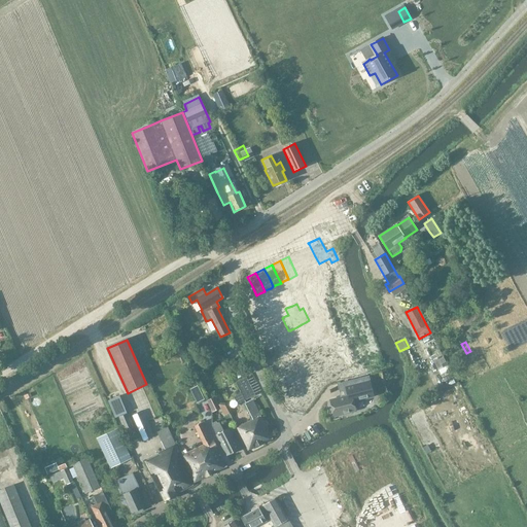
[(221,353),(231,349),(229,345),(219,349),(221,353)]
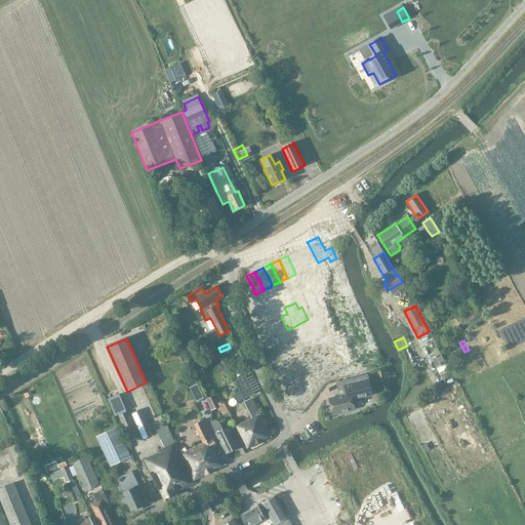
[(434,353),(430,356),(436,368),(437,371),(446,366),(438,349),(433,351),(434,353)]
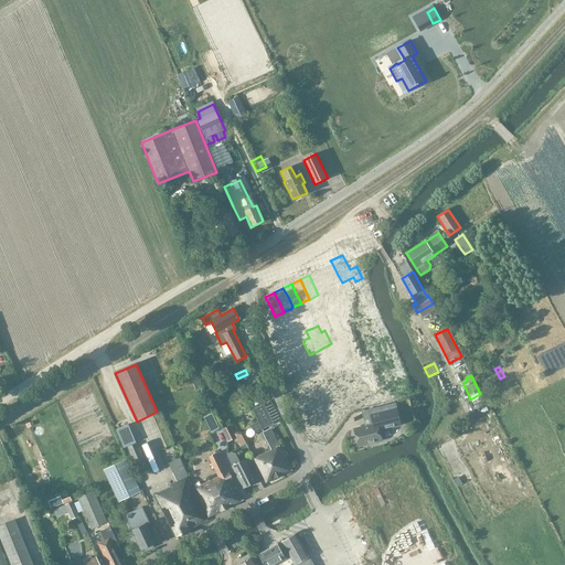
[(342,393),(336,396),(342,409),(349,406),(358,402),(361,401),(364,398),(358,385),(354,386),(351,380),(342,384),(339,386),(342,393)]
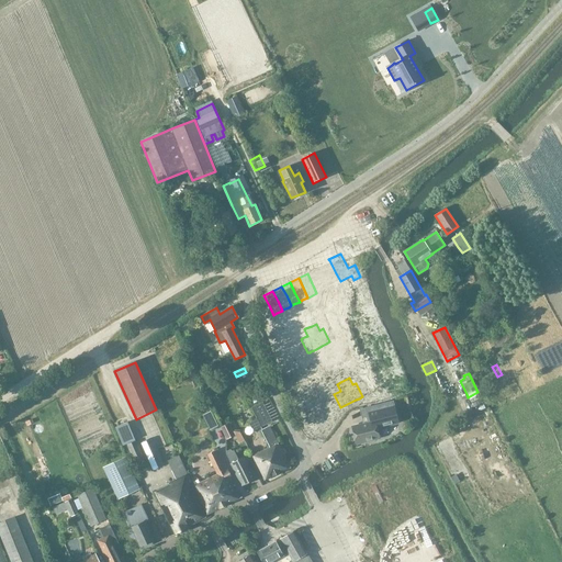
[(371,423),(351,427),(356,445),(379,438),(377,429),(384,427),(398,424),(393,402),(379,405),(367,408),(371,423)]
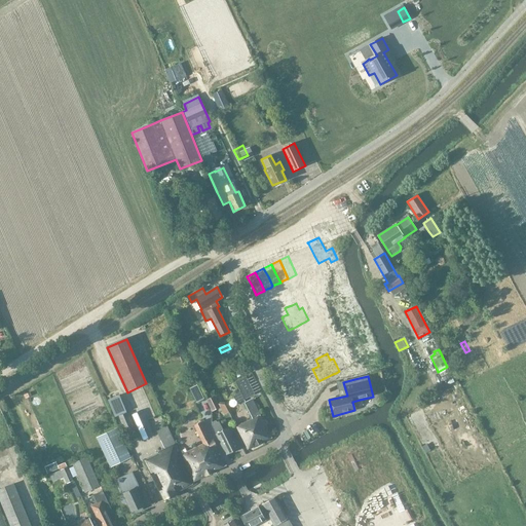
[(441,389),(451,386),(449,381),(439,384),(441,389)]
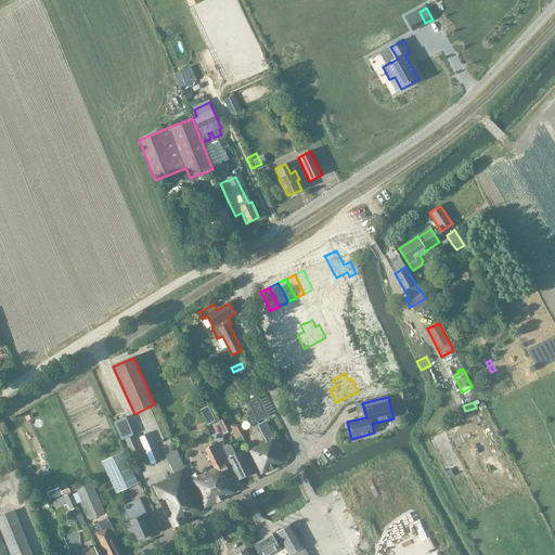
[(145,462),(126,416),(114,422),(121,440),(126,438),(137,465),(145,462)]
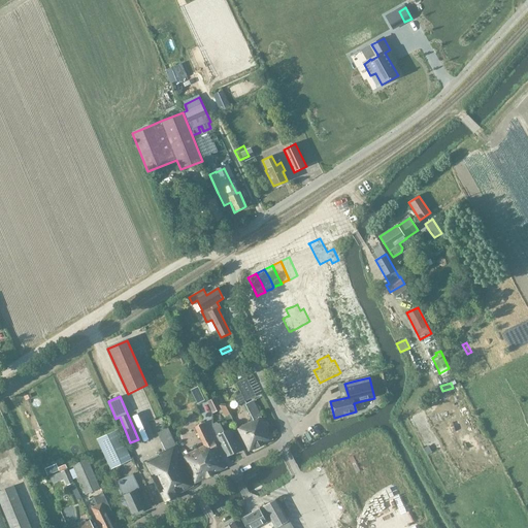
[(206,401),(211,410),(212,414),(221,409),(227,410),(225,406),(220,406),(216,397),(206,401)]
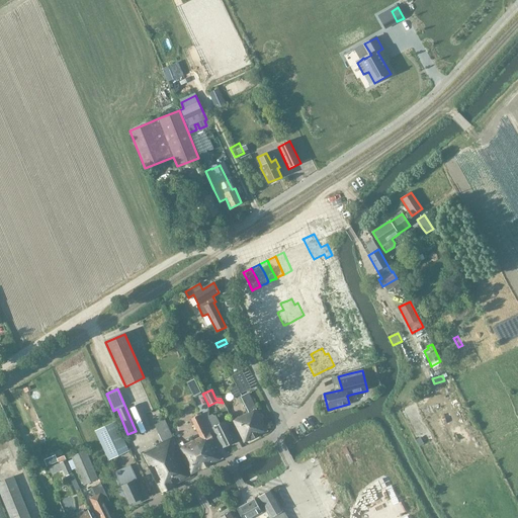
[(268,431),(249,393),(241,397),(248,412),(232,420),(244,443),(268,431)]
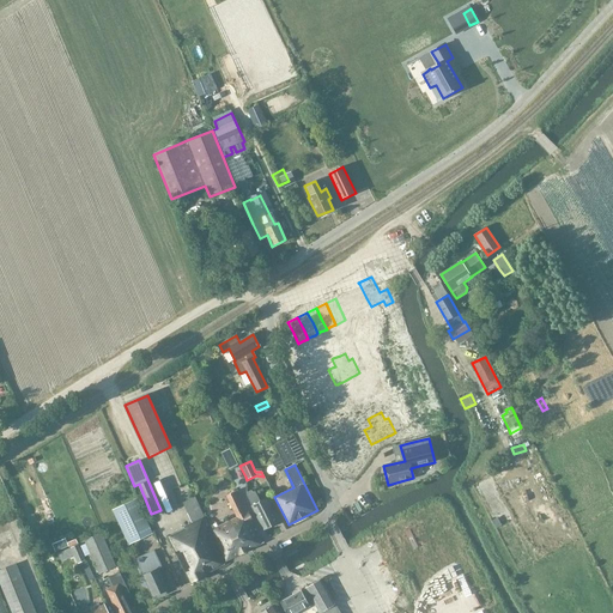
[(237,517),(230,521),(238,540),(237,541),(243,553),(263,542),(237,490),(226,496),(237,517)]
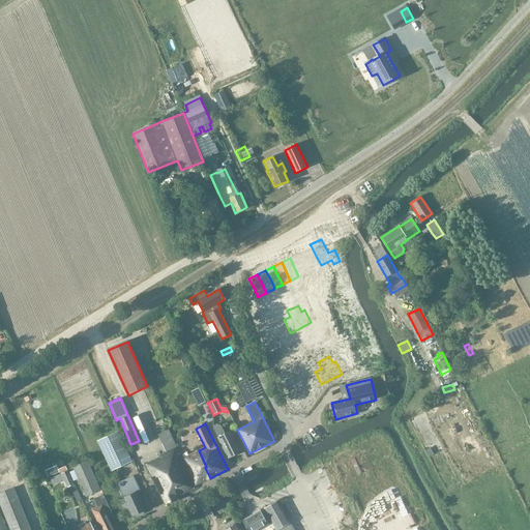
[(241,451),(235,437),(231,431),(225,434),(221,424),(213,429),(221,444),(228,459),(241,451)]
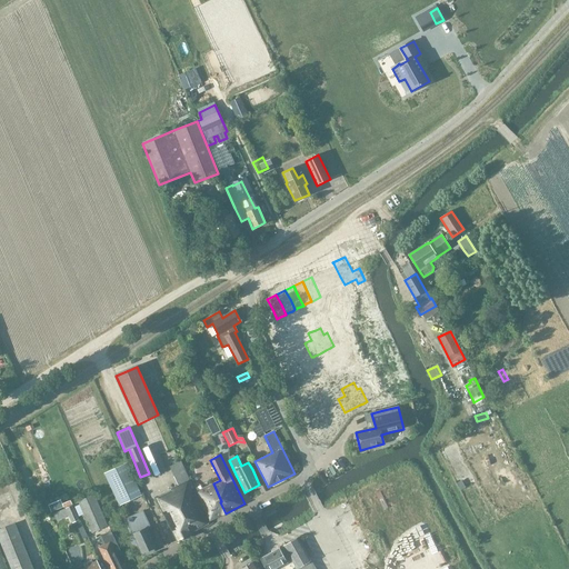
[(33,469),(41,466),(38,458),(29,461),(33,469)]
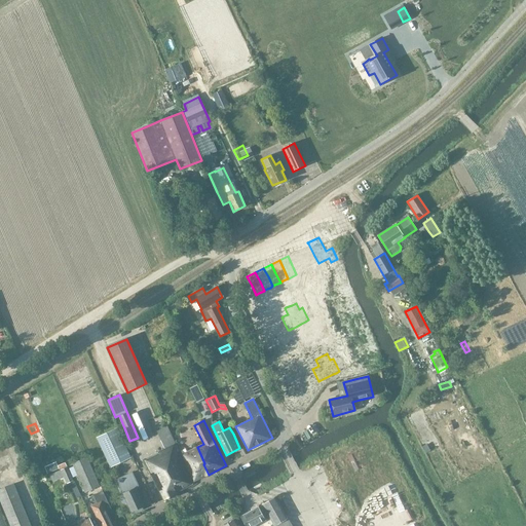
[(192,484),(175,444),(167,426),(156,431),(164,449),(143,460),(164,501),(177,495),(176,493),(192,484)]
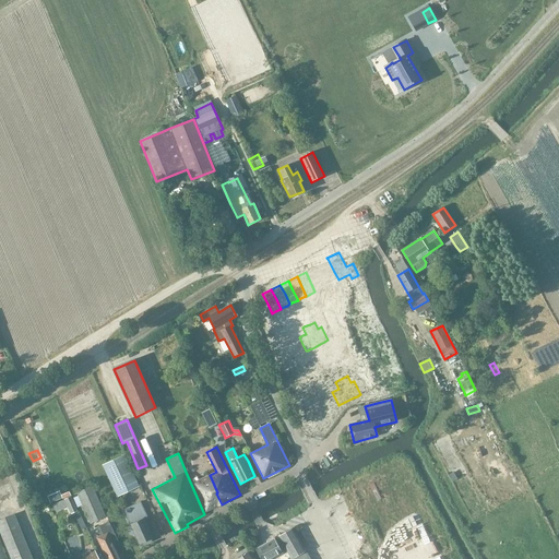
[(38,459),(43,474),(52,471),(48,455),(38,459)]
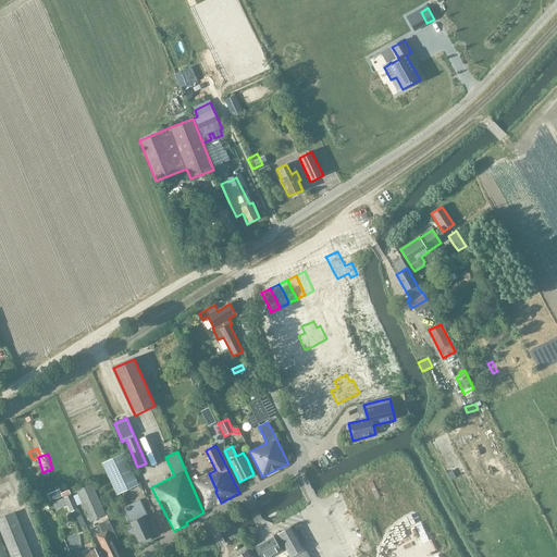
[(124,454),(102,463),(116,495),(138,484),(124,454)]
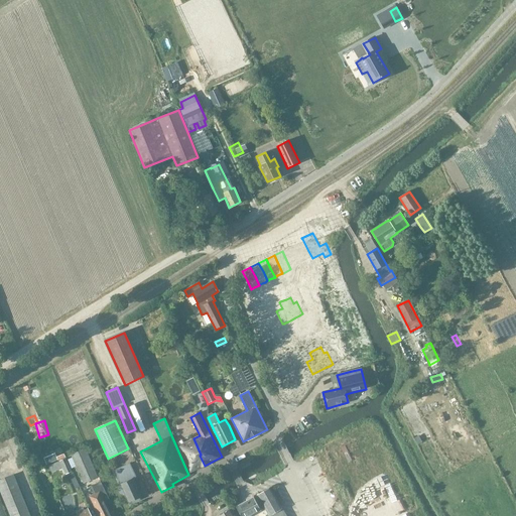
[(201,455),(194,438),(178,445),(190,473),(205,466),(200,456),(201,455)]
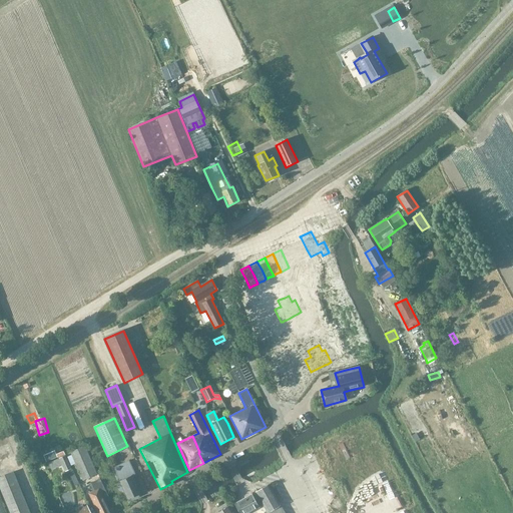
[(70,452),(82,480),(83,481),(97,474),(84,446),(70,452)]
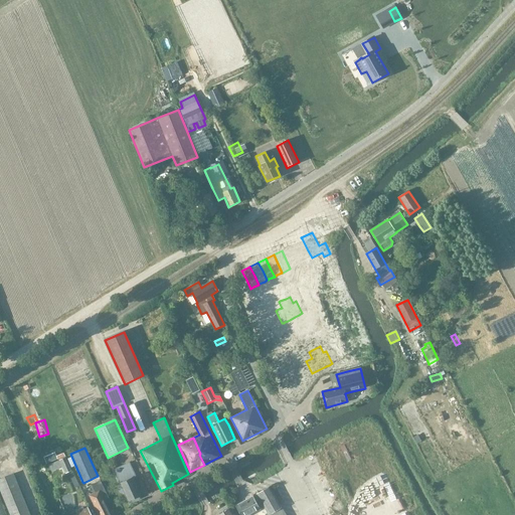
[(55,463),(60,476),(71,471),(65,458),(55,463)]
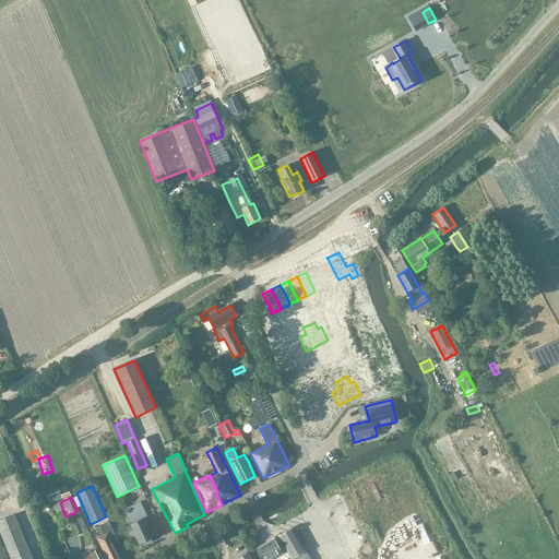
[(356,526),(348,531),(352,537),(359,533),(363,538),(389,524),(378,503),(352,519),(356,526)]
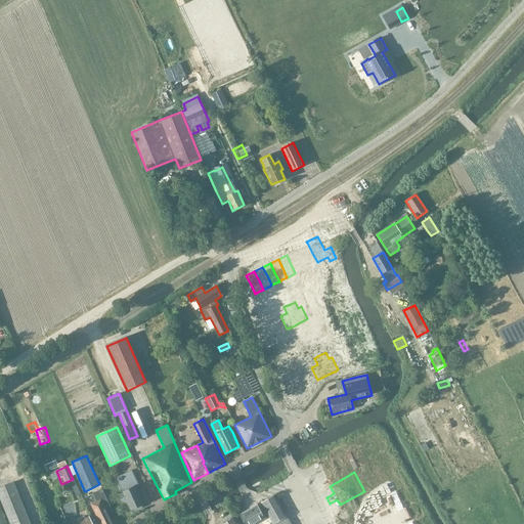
[(122,494),(121,496),(122,498),(123,499),(125,500),(127,500),(131,510),(134,509),(134,511),(142,507),(141,506),(143,505),(137,489),(139,488),(134,477),(132,473),(122,477),(124,481),(126,486),(122,488),(124,492),(122,494)]
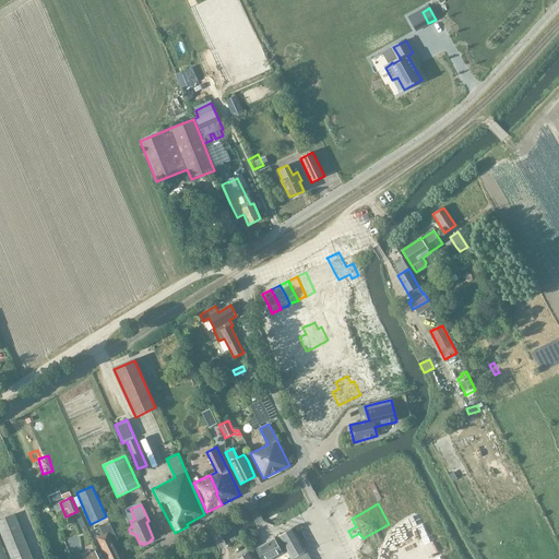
[(32,558),(14,514),(0,520),(0,531),(11,558),(32,558)]
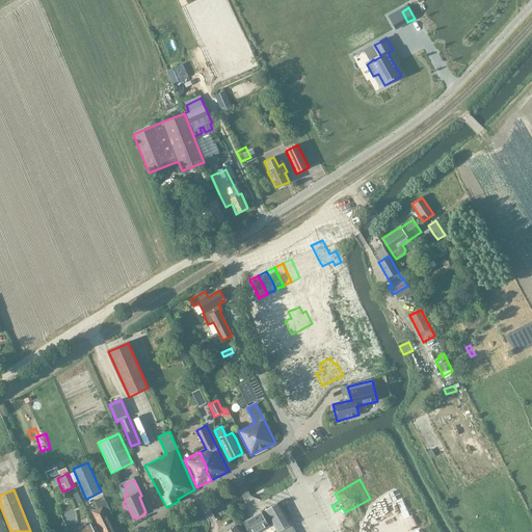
[(99,508),(92,511),(102,531),(114,531),(109,521),(114,519),(104,497),(95,501),(99,508)]
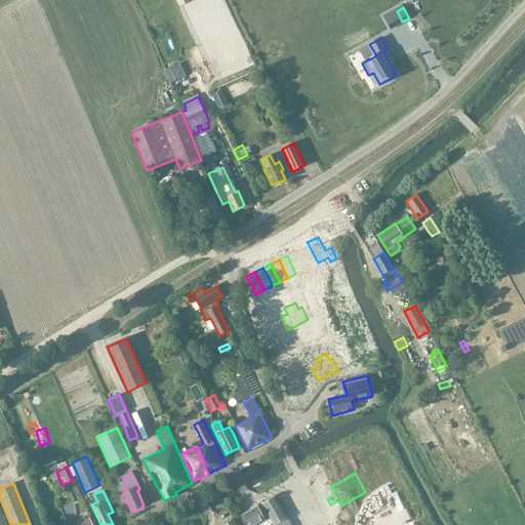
[(75,494),(68,496),(70,508),(78,506),(75,494)]
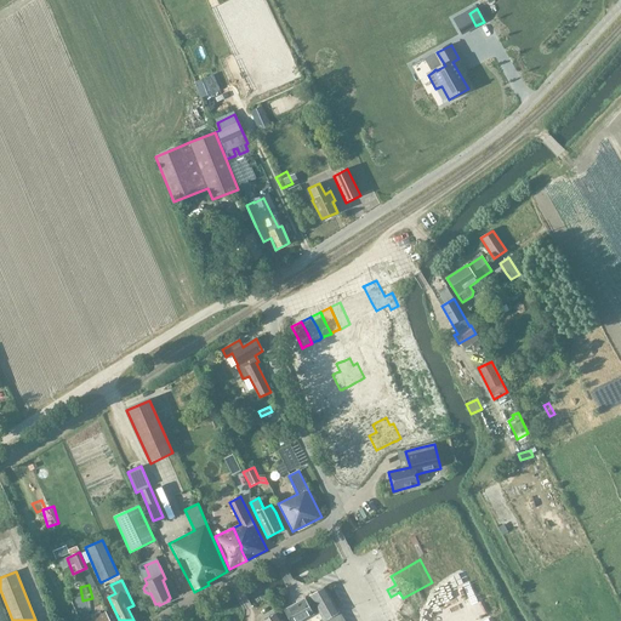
[(325,587),(309,596),(311,597),(323,619),(324,620),(345,620),(340,613),(339,610),(343,607),(332,588),(328,591),(325,587)]
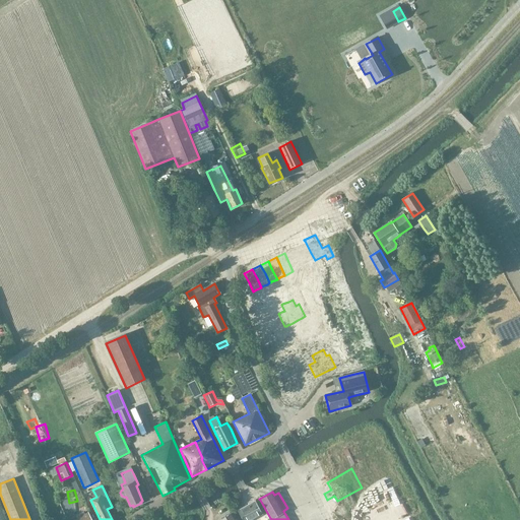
[(255,501),(238,511),(242,519),(252,519),(259,517),(260,519),(267,519),(270,518),(260,500),(256,503),(255,501)]
